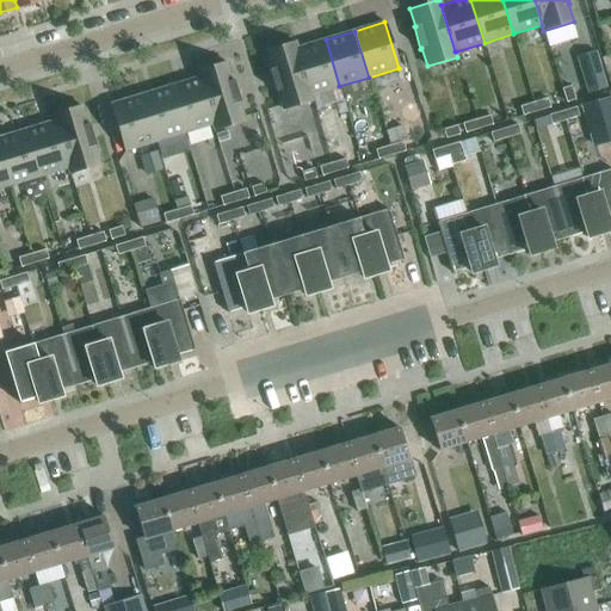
[(339,86),(326,39),(297,48),(296,48),(310,96),(312,94),(339,86)]
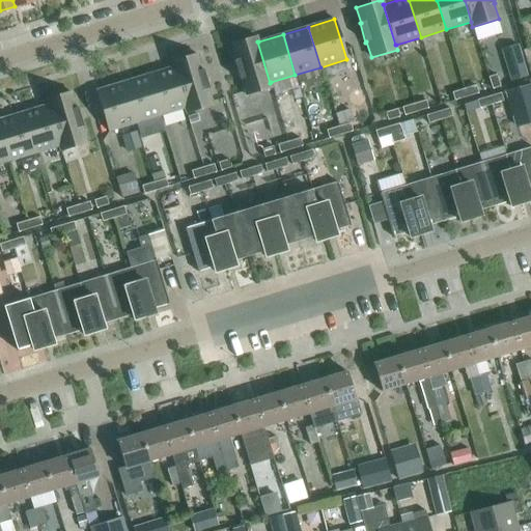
[(257,42),(258,42),(256,37),(230,45),(235,60),(233,61),(240,80),(241,80),(246,95),(272,87),(271,82),(270,83),(257,42)]
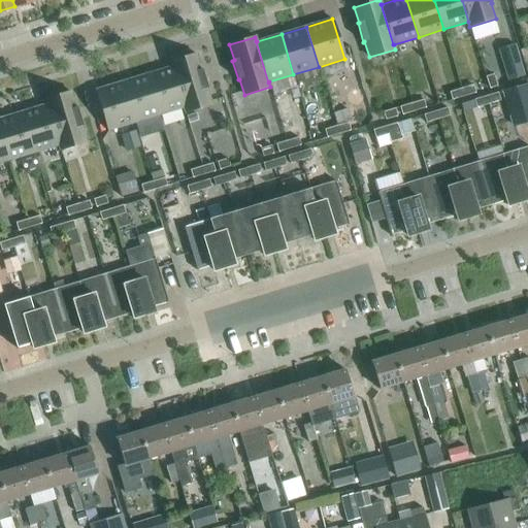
[(525,75),(516,43),(498,48),(507,79),(525,75)]
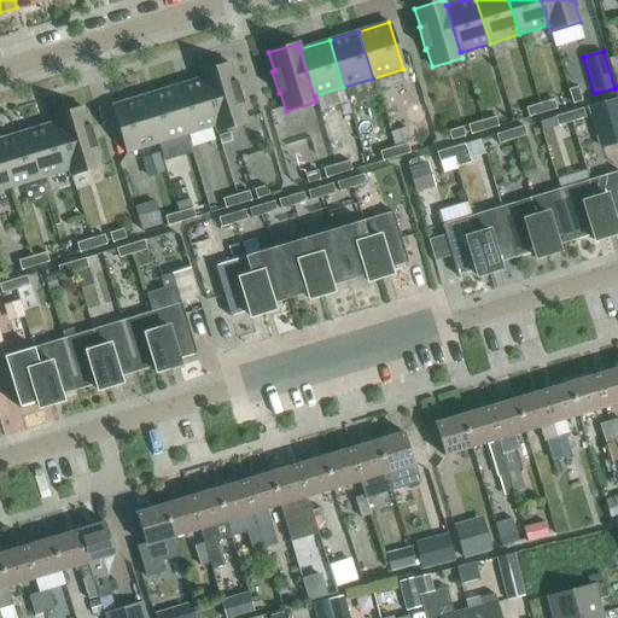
[(235,82),(229,64),(199,73),(200,79),(202,79),(216,126),(215,126),(217,132),(248,122),(242,104),(244,104),(237,81),(235,82)]
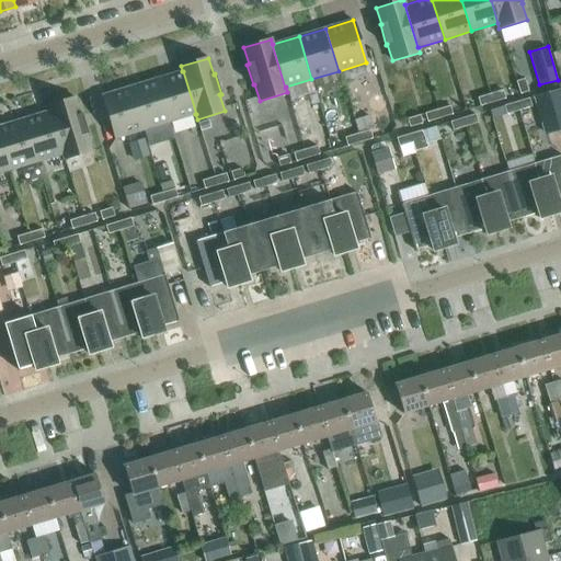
[(183,71),(182,71),(156,79),(169,122),(195,114),(196,114),(183,71)]
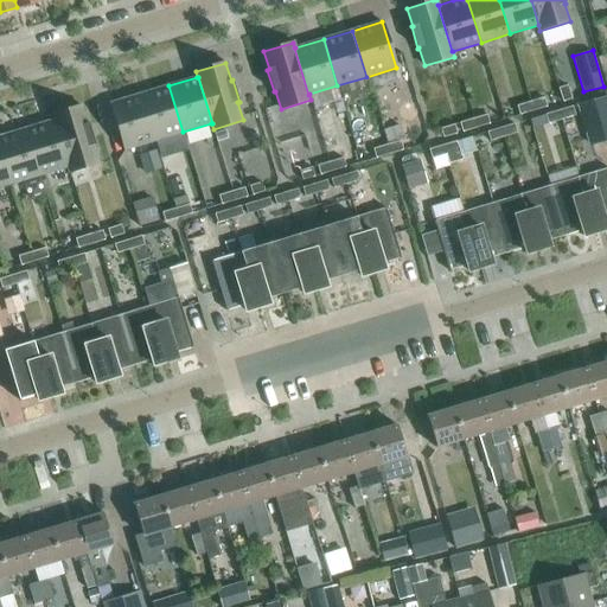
[(181,133),(183,132),(168,85),(140,95),(154,141),(160,159),(187,151),(181,133)]
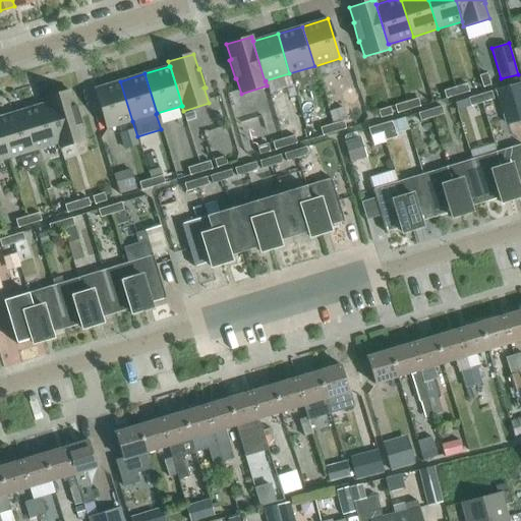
[(490,84),(487,73),(479,75),(482,87),(490,84)]
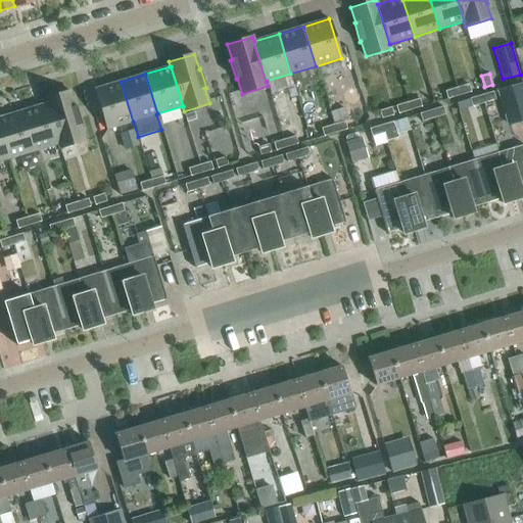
[(133,122),(121,82),(95,89),(107,129),(133,122)]
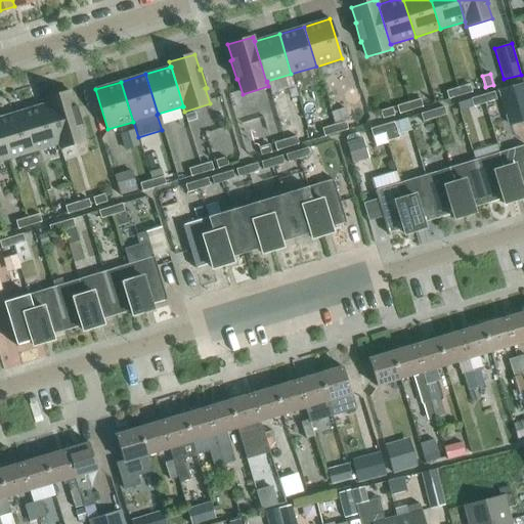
[(523,82),(500,90),(512,125),(523,121),(523,82)]
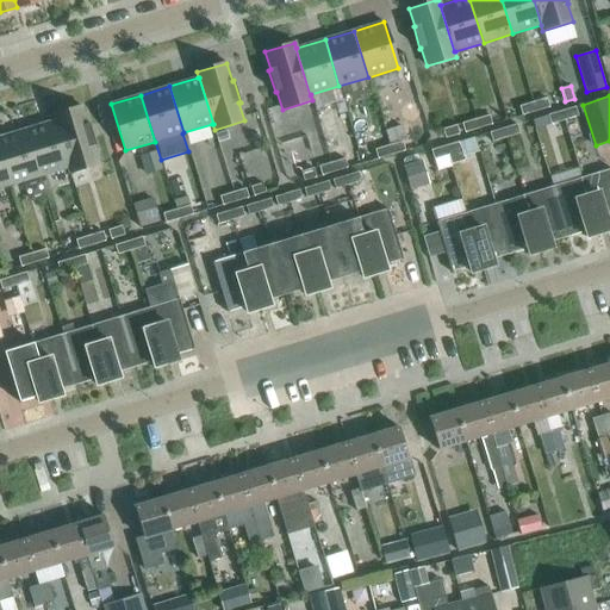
[(549,107),(547,98),(533,101),(536,111),(549,107)]
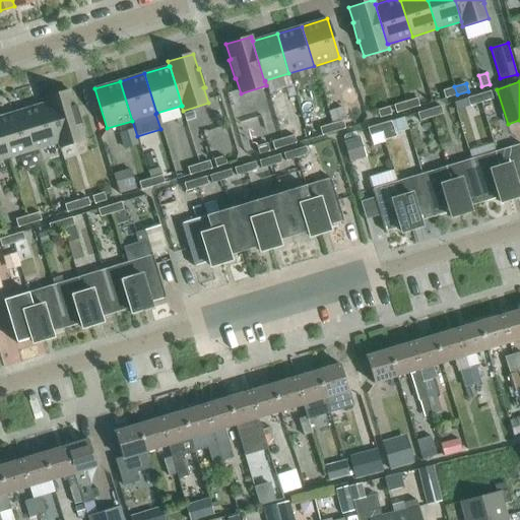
[(457,94),(454,86),(443,90),(445,98),(457,94)]
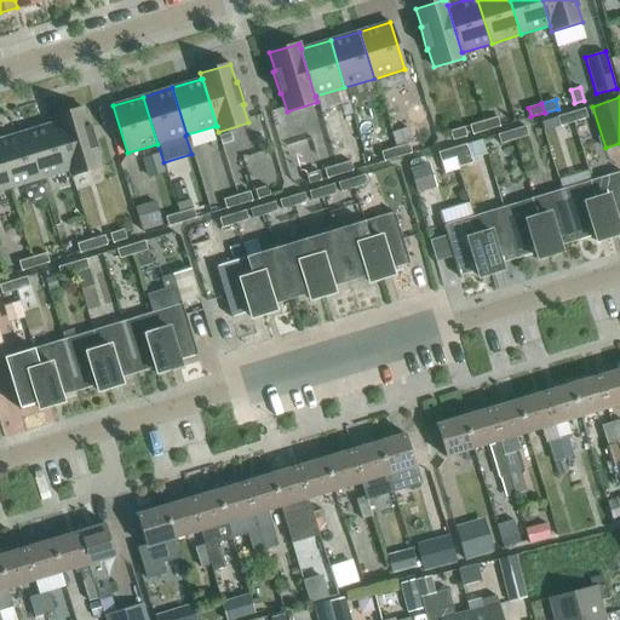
[(90,126),(84,108),(53,118),(55,124),(56,122),(69,171),(70,176),(102,167),(96,149),(97,148),(91,126),(90,126)]
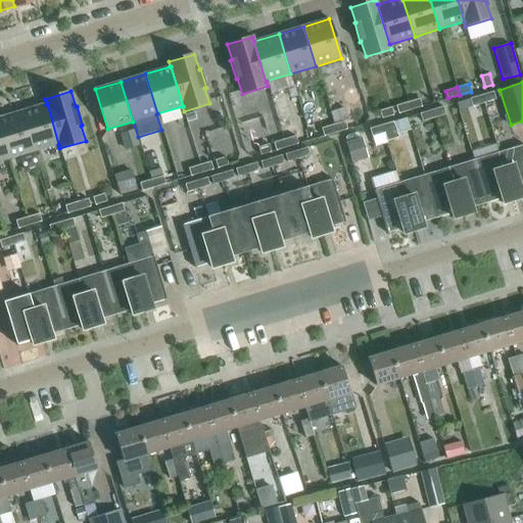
[(495,99),(493,91),(480,95),(483,102),(495,99)]
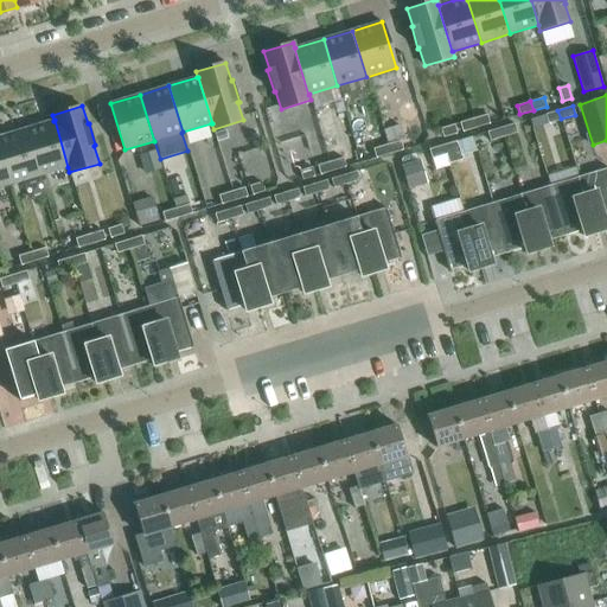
[(561,119),(557,110),(545,114),(548,123),(561,119)]
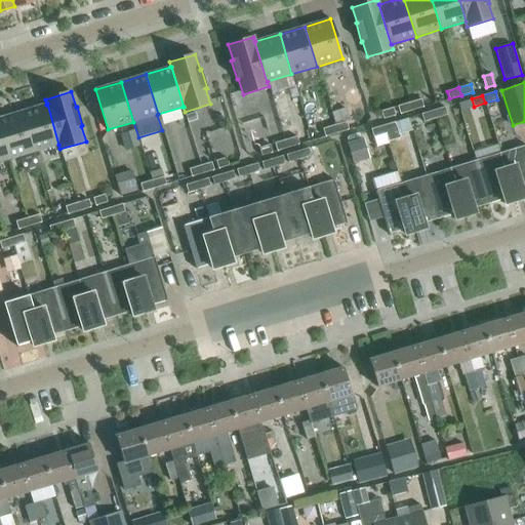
[(423,107),(420,98),(409,103),(411,110),(423,107)]
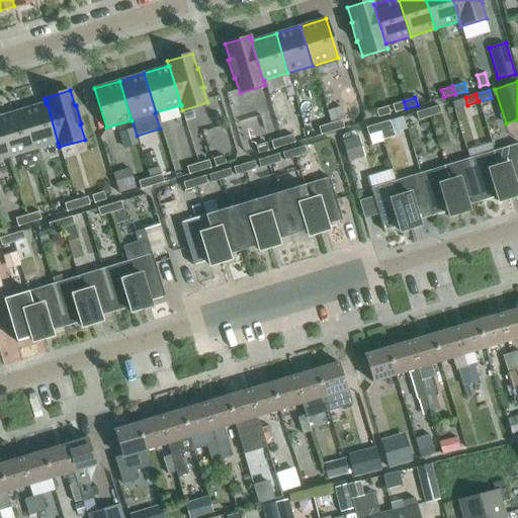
[(454,109),(467,105),(465,97),(451,101),(454,109)]
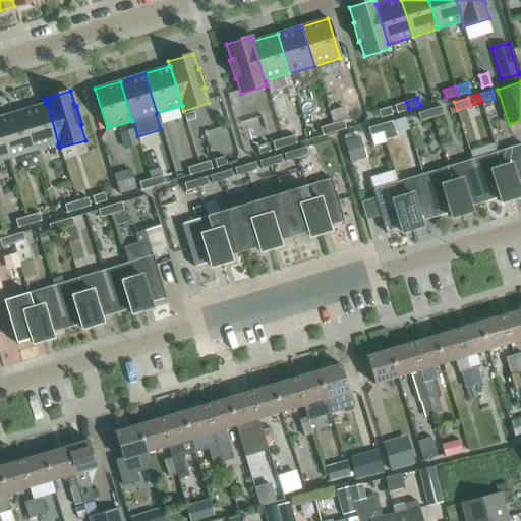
[(408,109),(406,102),(395,105),(397,113),(408,109)]
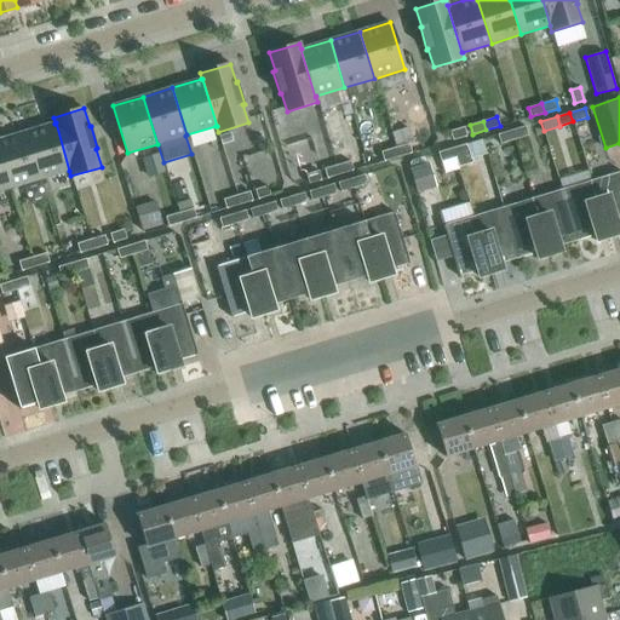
[(56,122),(55,124),(26,132),(40,179),(69,171),(56,122)]
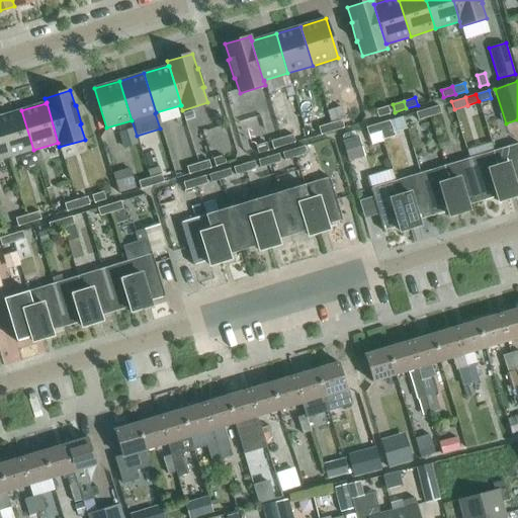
[(441,112),(439,105),(427,108),(429,116),(441,112)]
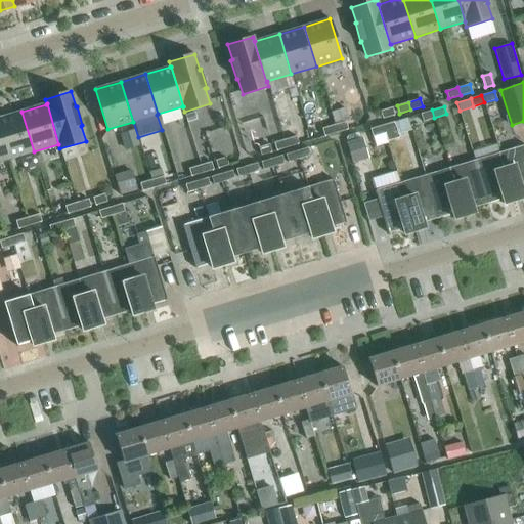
[(394,115),(392,107),(380,111),(383,119),(394,115)]
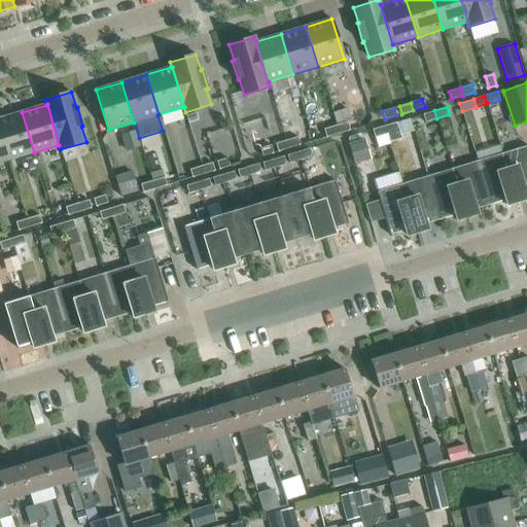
[(347,121),(349,121),(346,109),(334,113),(338,125),(347,121)]
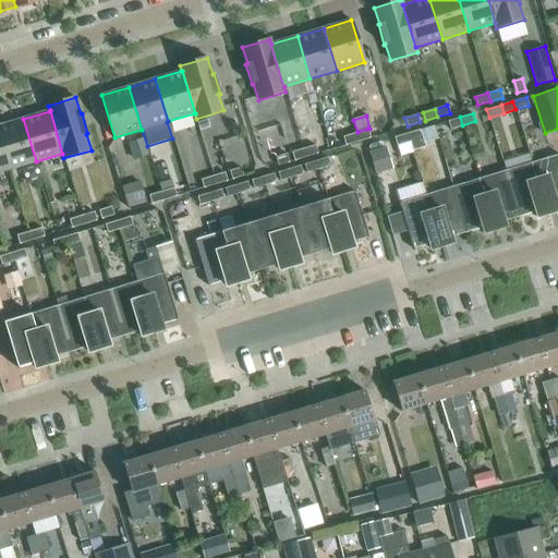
[(462,125),(460,117),(448,121),(450,129),(462,125)]
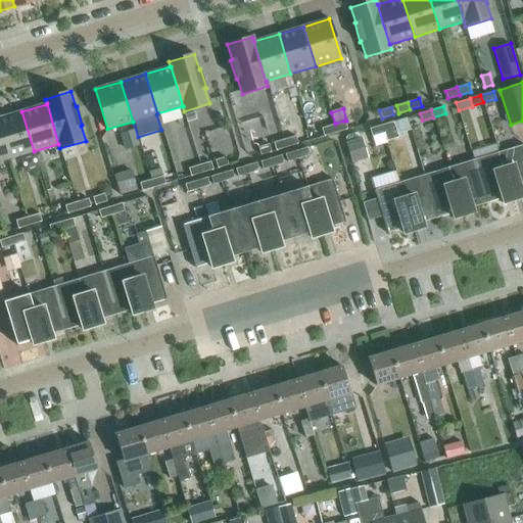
[(34,151),(21,111),(0,117),(0,129),(9,158),(34,151)]
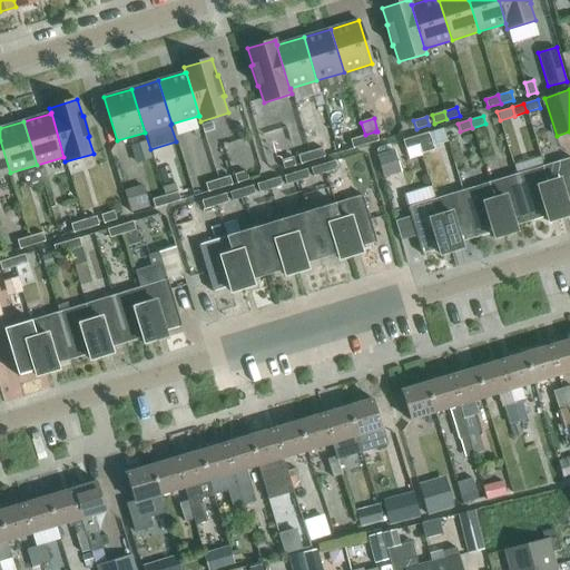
[(202,126),(204,134),(214,130),(212,123),(202,126)]
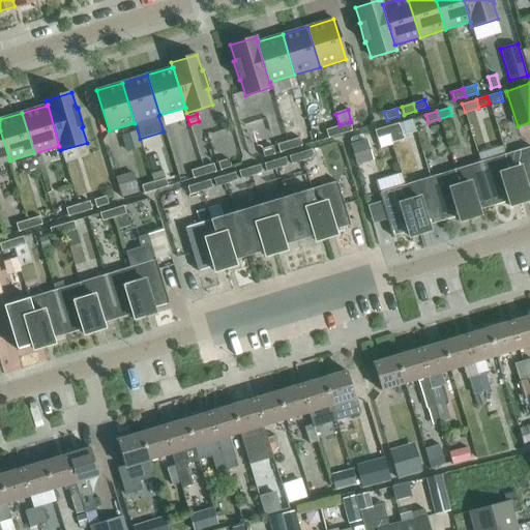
[(414,118),(399,123),(401,131),(402,136),(418,130),(414,118)]
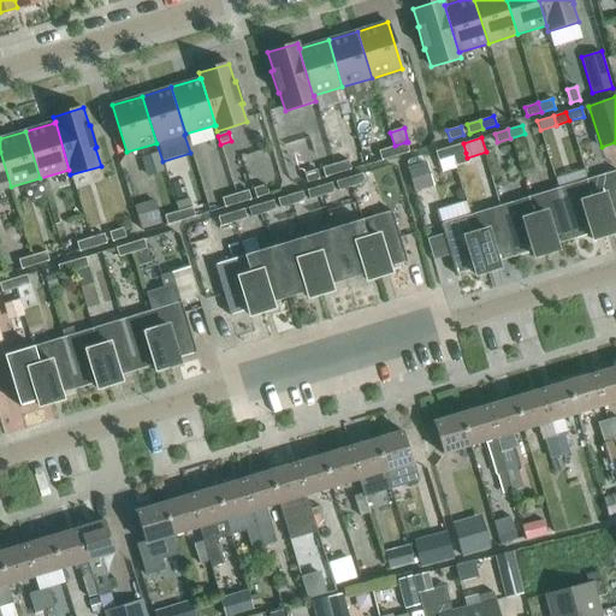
[(409,152),(406,142),(395,146),(392,147),(395,155),(409,152)]
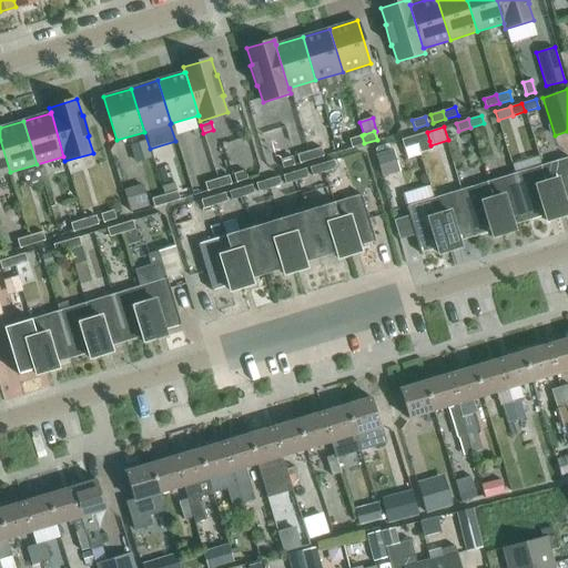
[(429,141),(427,132),(414,135),(417,144),(429,141)]
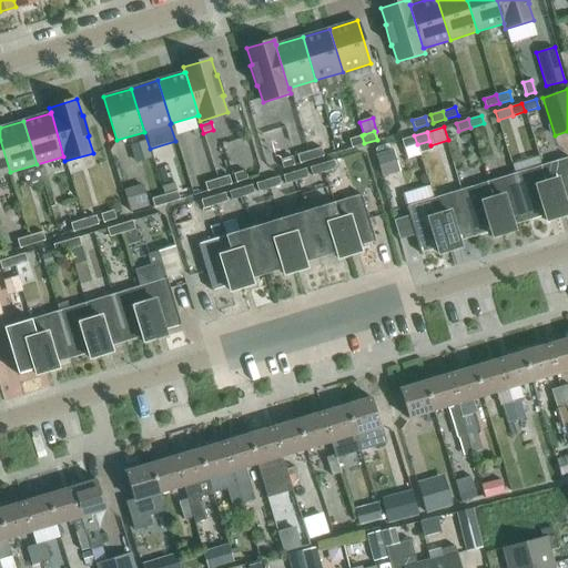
[(364,143),(362,135),(348,139),(352,148),(364,143)]
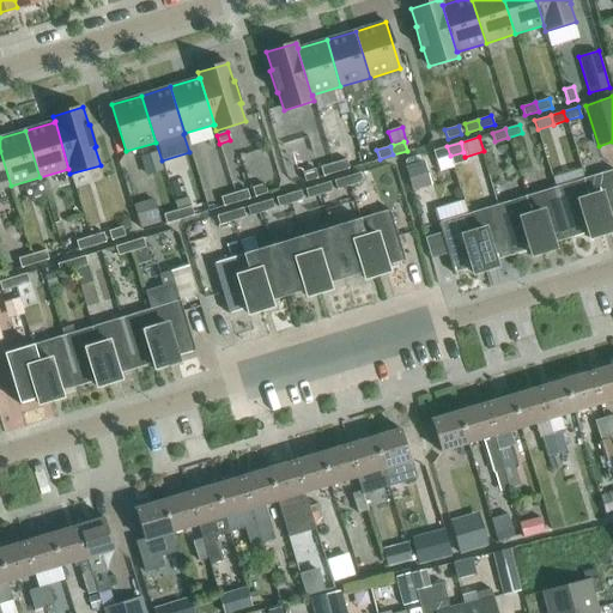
[(450,156),(447,146),(434,151),(436,159),(450,156)]
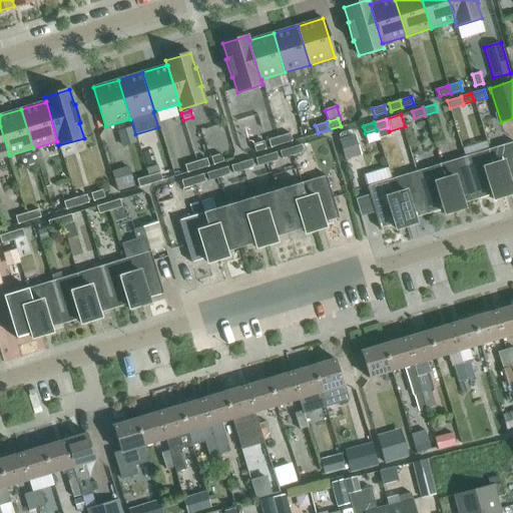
[(0,157),(9,155),(0,126),(0,157)]
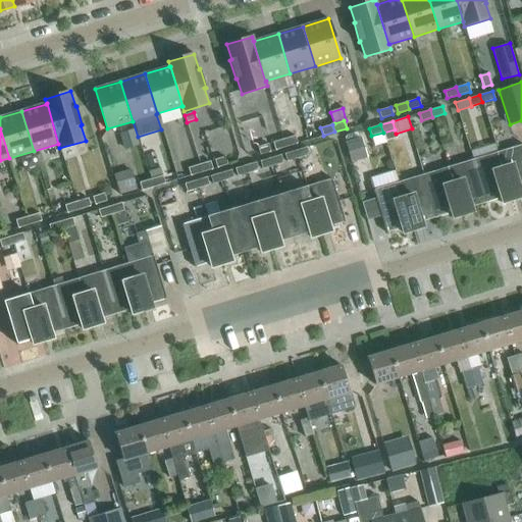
[(139,145),(135,128),(119,133),(124,149),(139,145)]
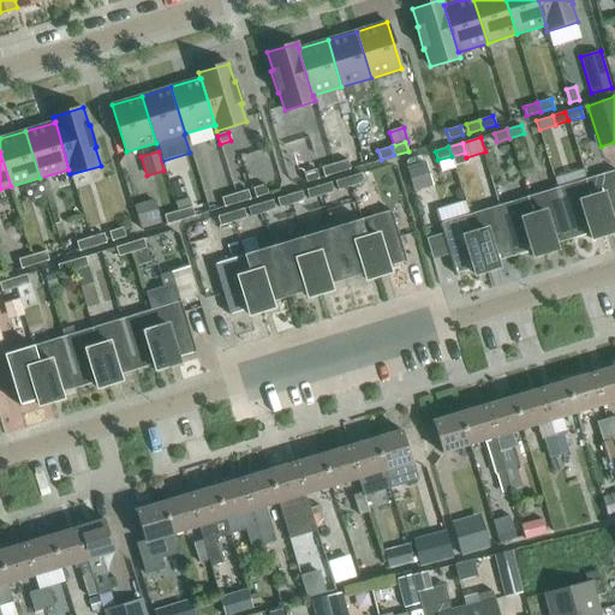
[(350,168),(347,160),(334,163),(336,173),(350,168)]
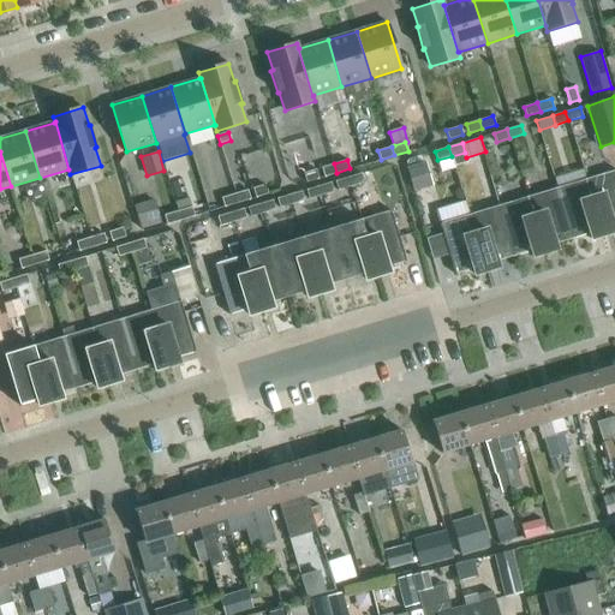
[(336,173),(334,163),(321,167),(324,177),(336,173)]
